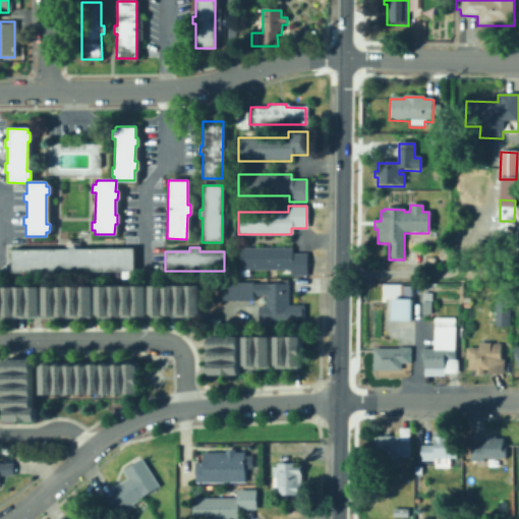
[(10,250),(134,248),(134,273),(10,274),(10,250)]
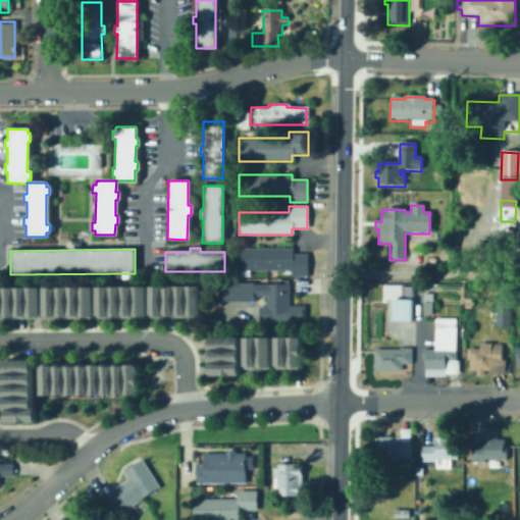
[(238,249),(291,249),(291,254),(306,254),(306,276),(238,276),(238,249)]
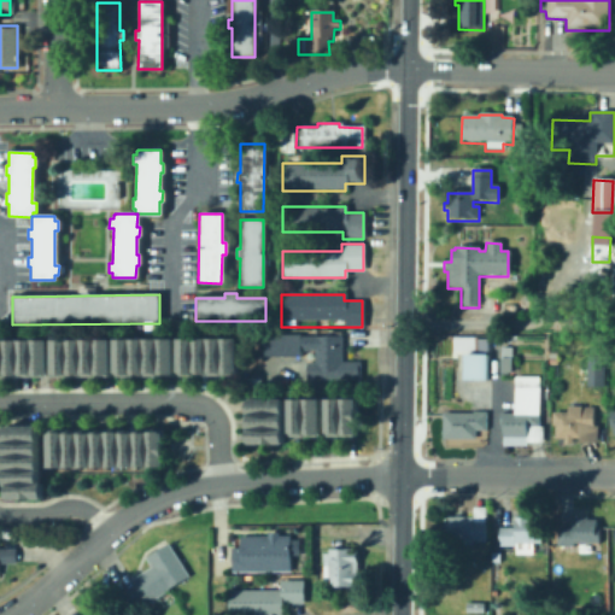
[(343,338),(343,364),(361,363),(361,380),(308,380),(308,364),(315,364),(315,352),(300,352),(300,358),(261,358),(261,337),(300,337),(300,338),(343,338)]
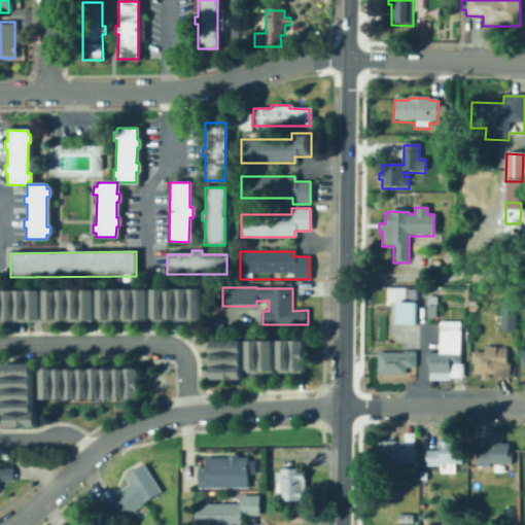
[(150,289),(201,288),(201,318),(201,319),(200,319),(199,320),(199,321),(153,321),(152,321),(152,320),(151,319),(150,318),(150,289)]
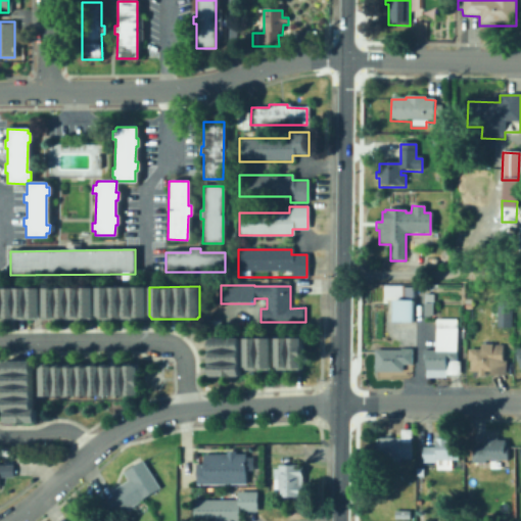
[(95,288),(145,287),(145,317),(145,318),(143,318),(143,319),(143,320),(98,320),(97,320),(96,319),(95,318),(95,317),(95,288)]
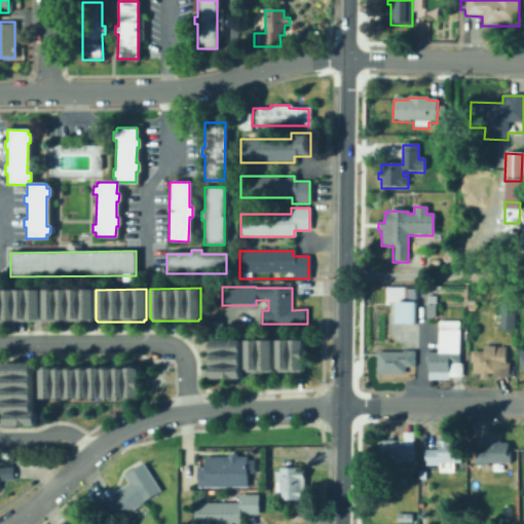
[(0,290),(39,290),(39,319),(39,320),(39,321),(37,321),(37,322),(36,322),(0,322),(0,290)]
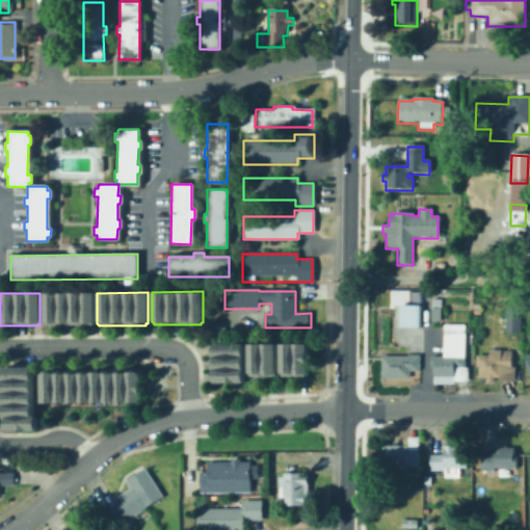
[(43,293),(94,293),(95,322),(94,323),(93,324),(91,324),(91,325),(46,326),(45,325),(45,324),(44,323),(43,322),(43,293)]
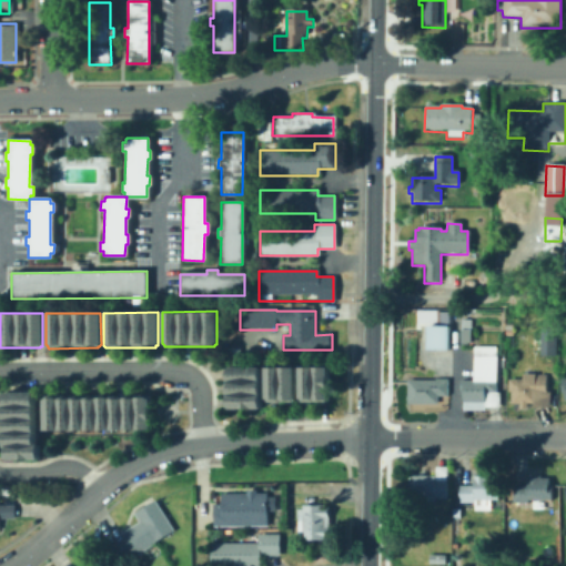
[(471,322),(471,344),(461,344),(462,321),(471,322)]
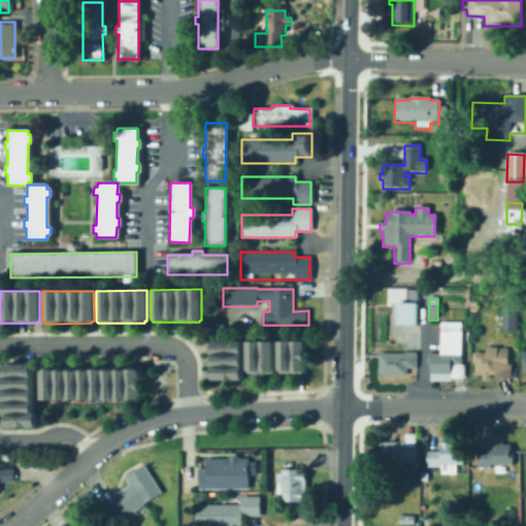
[(417,304),(417,326),(398,326),(399,305),(417,304)]
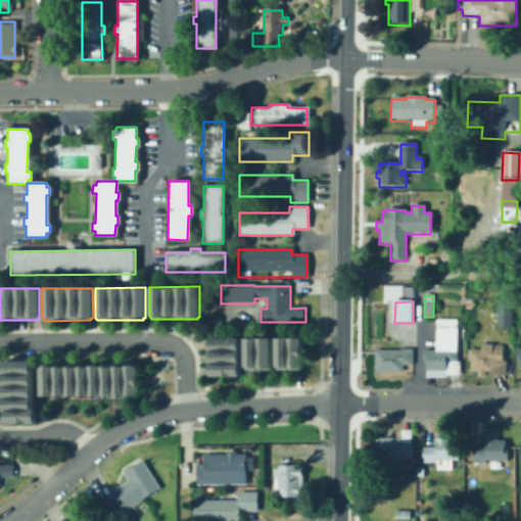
[(513,301),(512,329),(496,329),(498,301),(513,301)]
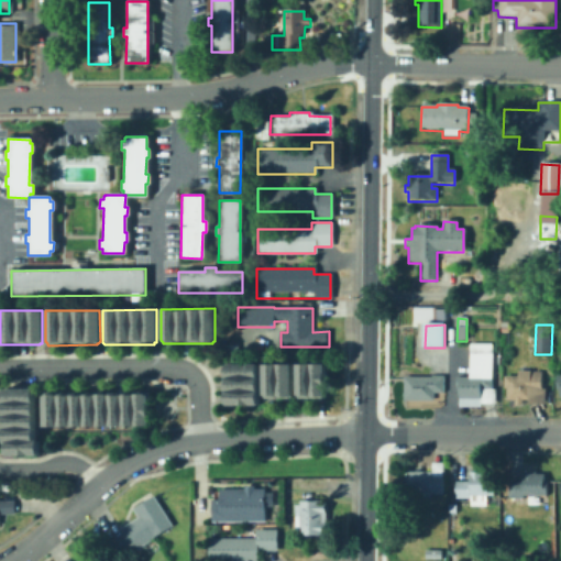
[(495,359),(495,365),(492,365),(492,391),(495,392),(494,402),(458,402),(458,389),(455,389),(455,380),(469,380),(469,354),(492,355),(492,359),(495,359)]
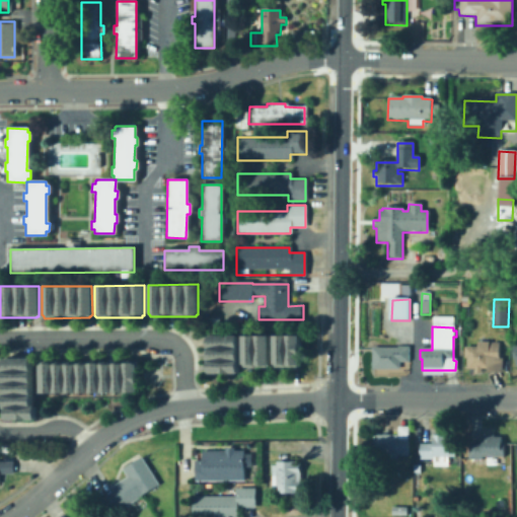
[(236,336),(237,370),(234,374),(208,374),(205,371),(205,337),(236,336)]
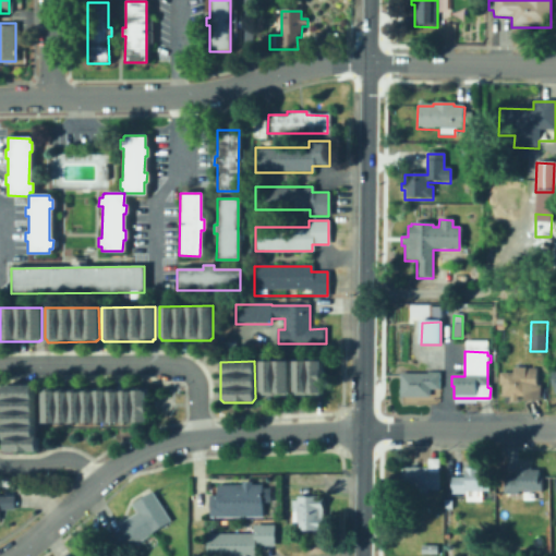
[(258,361),(289,361),(289,393),(286,396),(261,396),(258,393),(258,361)]
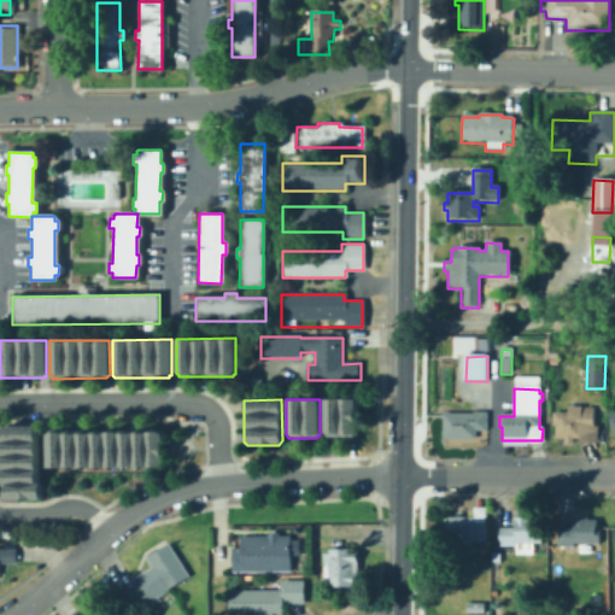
[(322,399),(356,399),(356,434),(353,437),(324,438),(322,434),(322,399)]
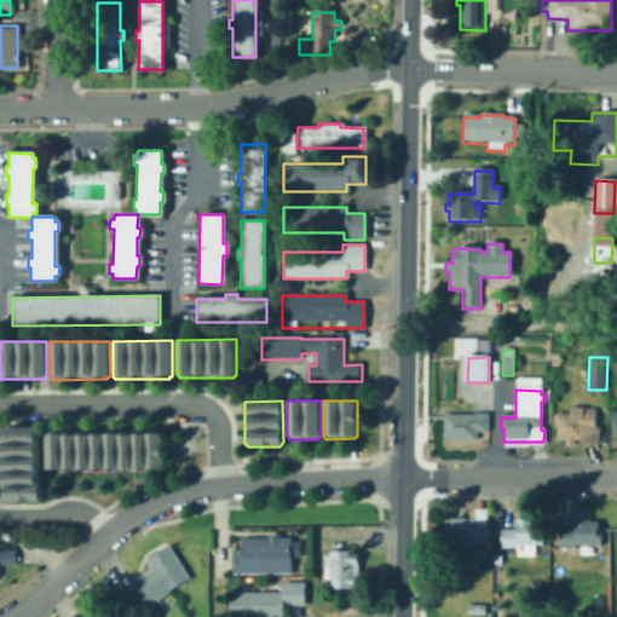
[(590,402),(590,411),(594,411),(594,430),(599,430),(599,449),(564,448),(564,440),(558,440),(558,428),(555,428),(555,416),(570,416),(570,407),(582,407),(582,402),(590,402)]
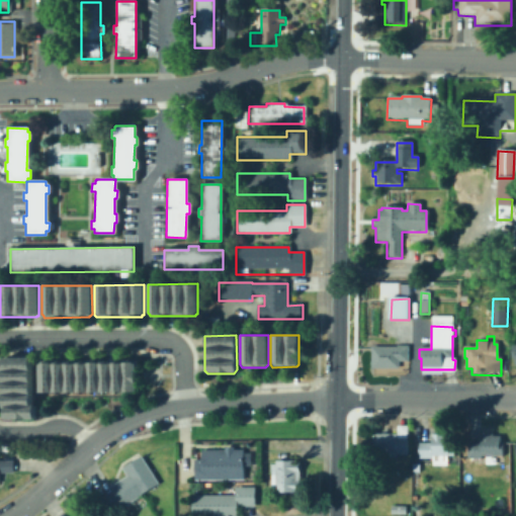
[(408,347),(408,363),(399,363),(399,370),(370,370),(370,348),(408,347)]
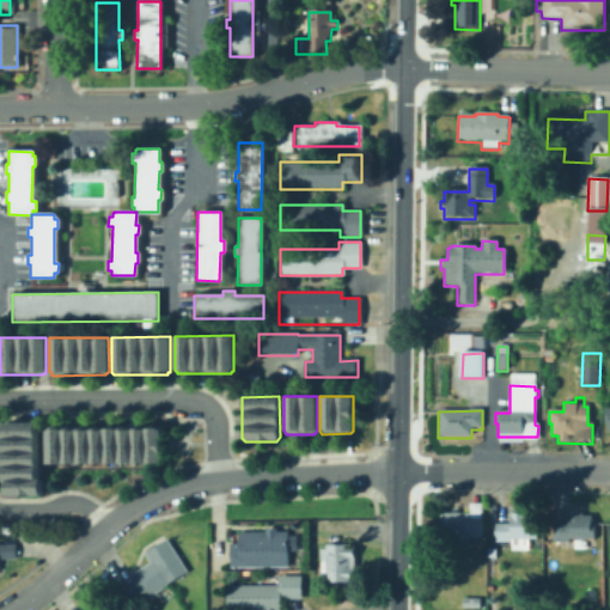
[(2,496),(2,483),(0,481),(0,424),(34,422),(35,422),(35,424),(35,425),(36,426),(37,426),(37,479),(40,479),(40,493),(40,494),(38,494),(37,495),(36,496),(2,496)]
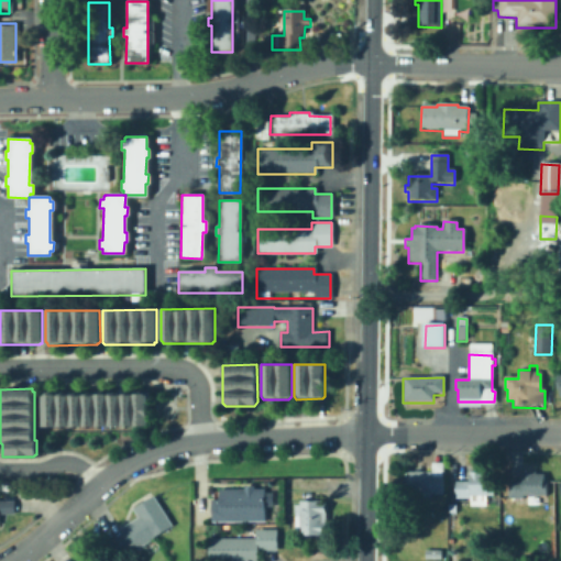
[(42,426),(42,394),(147,394),(147,427),(42,426)]
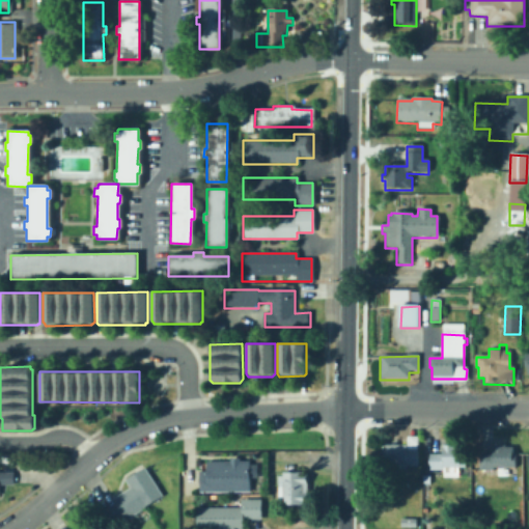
[(417,438),(417,468),(407,468),(406,476),(390,475),(391,465),(381,465),(382,443),(396,444),(396,446),(407,446),(407,438),(417,438)]
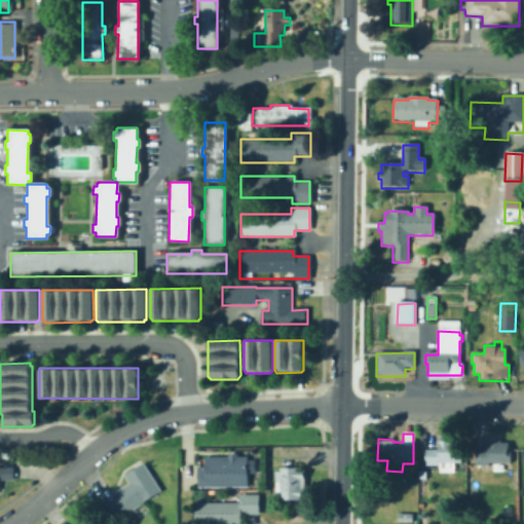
[(462,455),(462,464),(454,464),(454,475),(439,474),(439,468),(424,468),(425,442),(451,443),(451,444),(461,444),(461,455),(462,455)]
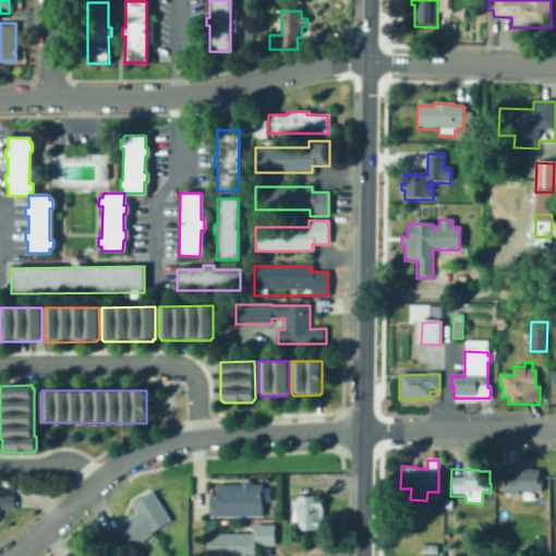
[(540,471),(540,480),(542,480),(542,493),(518,493),(518,496),(503,496),(503,478),(517,478),(517,470),(531,469),(531,471),(540,471)]
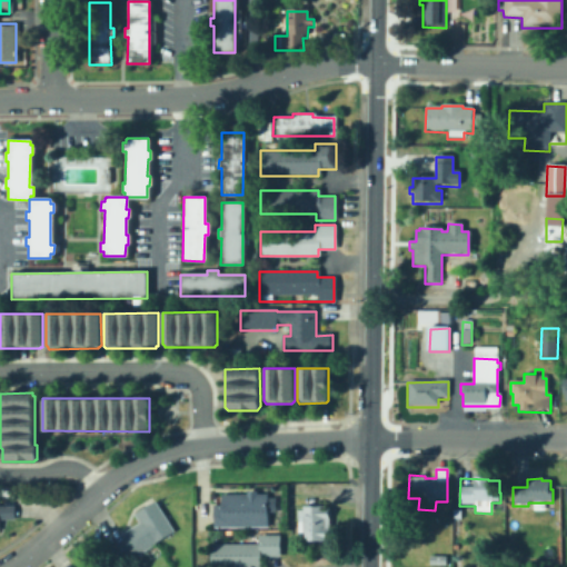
[(215,528),(215,495),(269,495),(269,527),(215,528)]
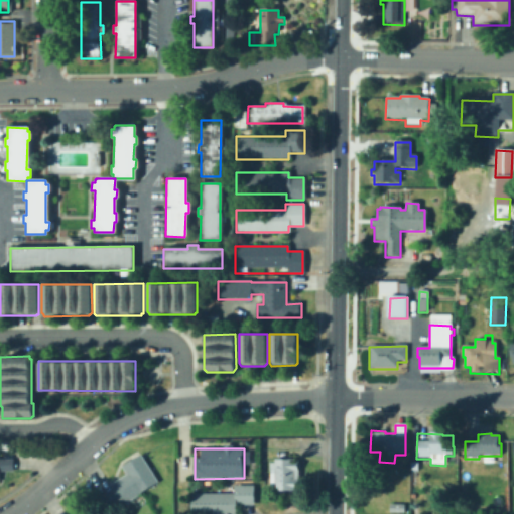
[(140,495),(112,513),(108,513),(99,499),(111,491),(109,487),(126,476),(121,468),(141,456),(158,484),(140,495)]
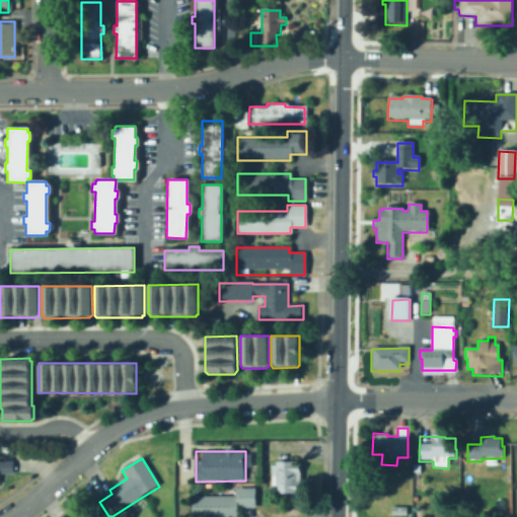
[(0,463),(14,463),(14,476),(0,476),(0,463)]
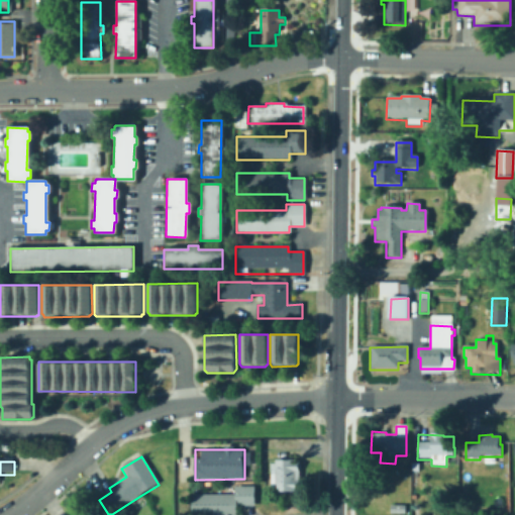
[(298,462),(298,494),(275,494),(276,490),(271,490),(271,466),(275,466),(275,462),(298,462)]
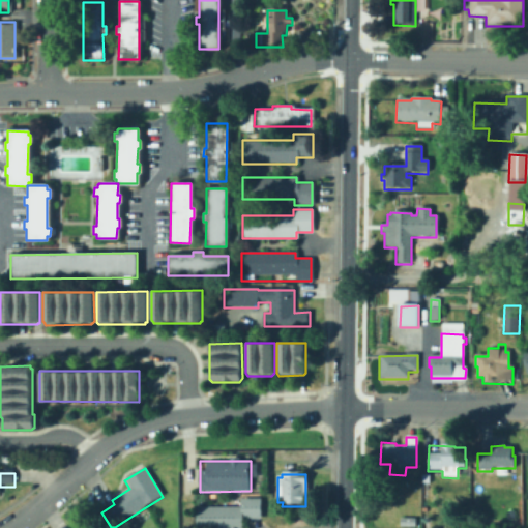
[(257,497),(258,500),(261,500),(261,502),(269,502),(269,517),(261,517),(261,521),(243,521),(243,527),(196,527),(196,508),(240,508),(241,500),(247,500),(247,497),(257,497)]
